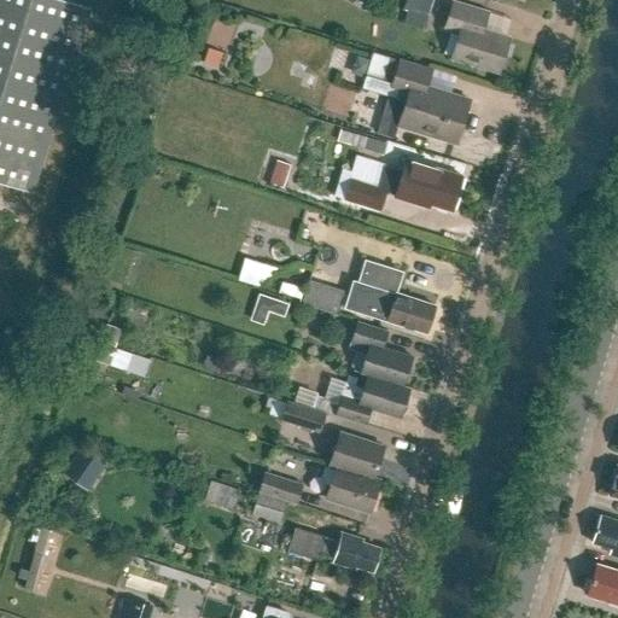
[(0,0),(0,185),(31,194),(89,10),(58,0),(0,0)]
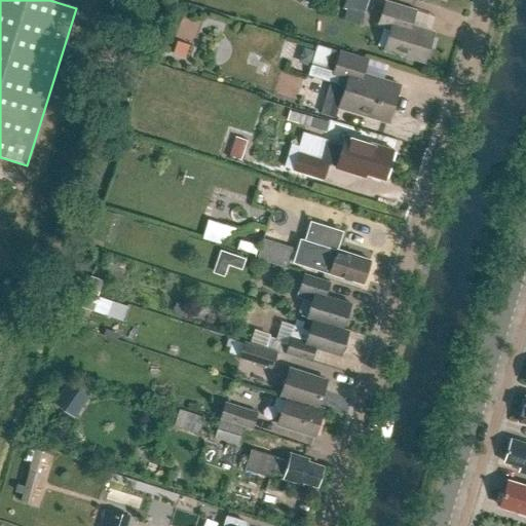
[(346,0),(345,8),(365,14),(369,0),(346,0)]
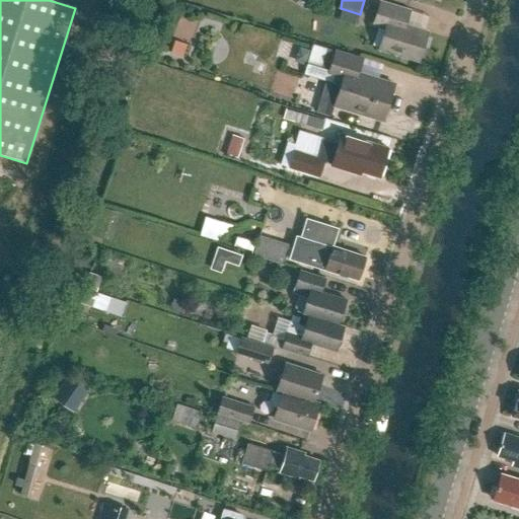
[(419,61),(428,31),(405,24),(410,10),(381,1),(373,24),(385,28),(379,49),(419,61)]
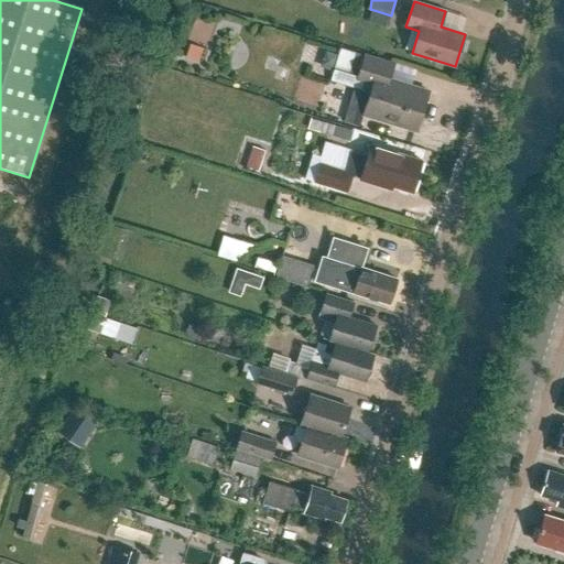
[(190,44),(185,57),(198,62),(203,49),(190,44)]
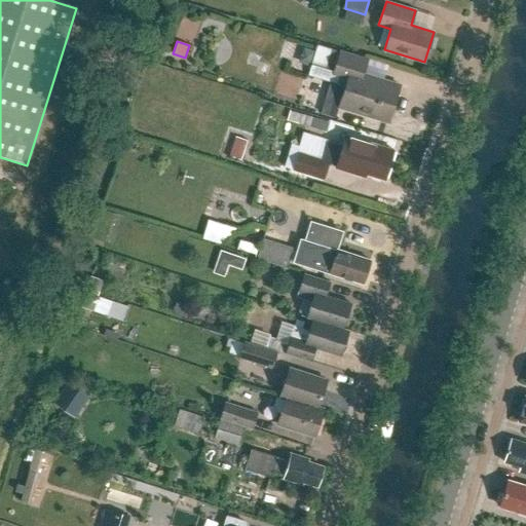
[(340,51),(340,52),(317,45),(308,76),(330,82),(321,114),(336,118),(339,106),(387,121),(400,84),(364,73),(367,60),(340,51)]
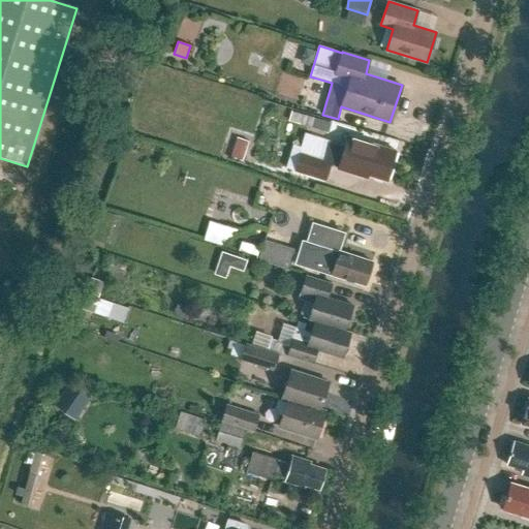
[(297,98),(302,79),(282,74),(278,94),(297,98)]
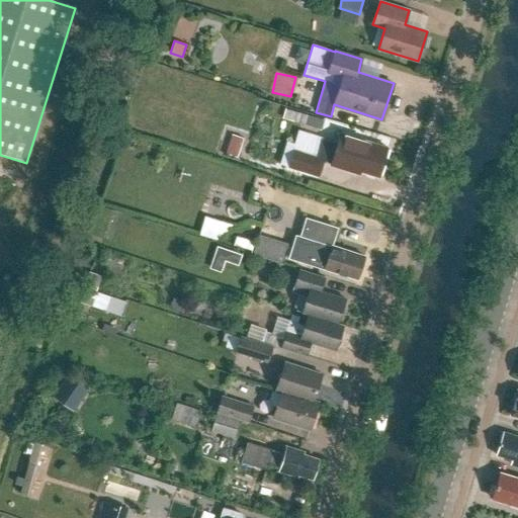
[(316,131),(319,119),(282,109),(279,121),(316,131)]
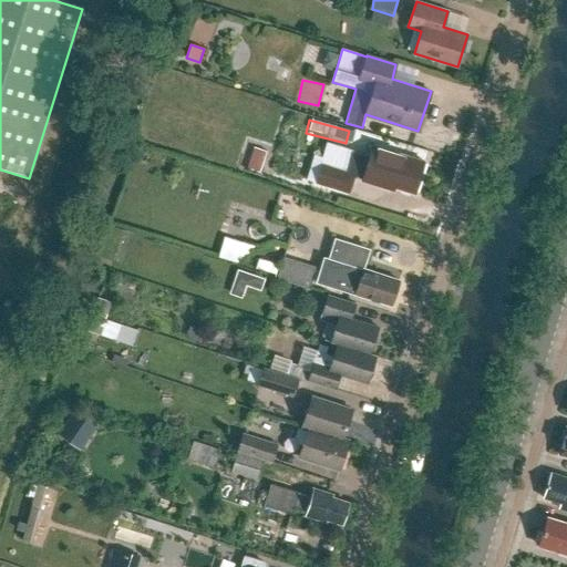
[(380,183),(413,193),(423,161),(372,145),(369,157),(329,145),(316,183),(347,193),(352,174),(361,176),(361,179),(379,186),(380,183)]
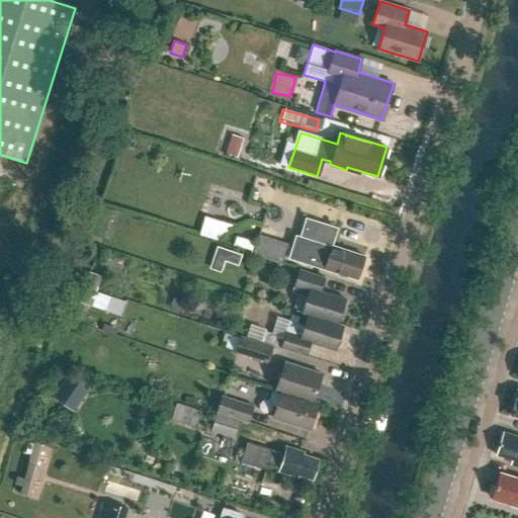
[(237,158),(243,140),(232,136),(226,154),(237,158)]
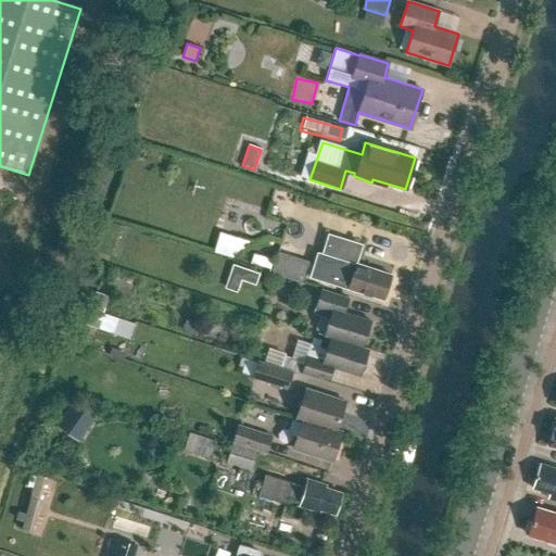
[(216,232),(211,251),(235,258),(240,239),(216,232)]
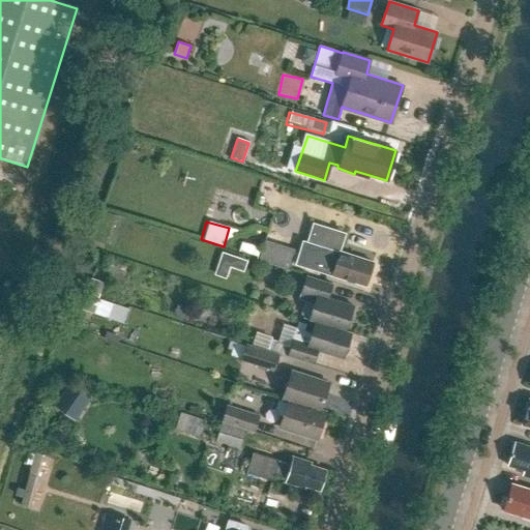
[(289,270),(295,249),(264,240),(258,261),(289,270)]
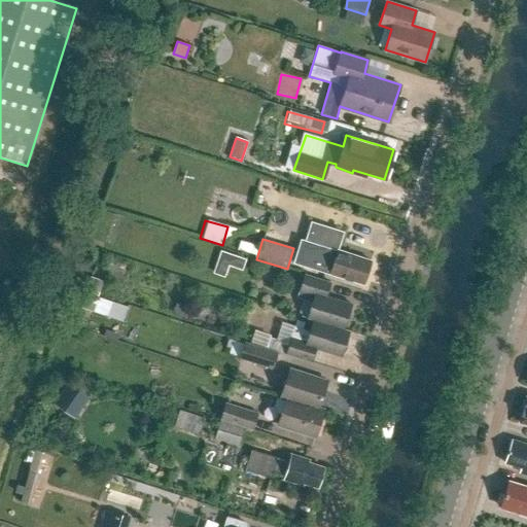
[(217,250),(211,273),(222,276),(225,266),(240,270),(244,258),(217,250)]
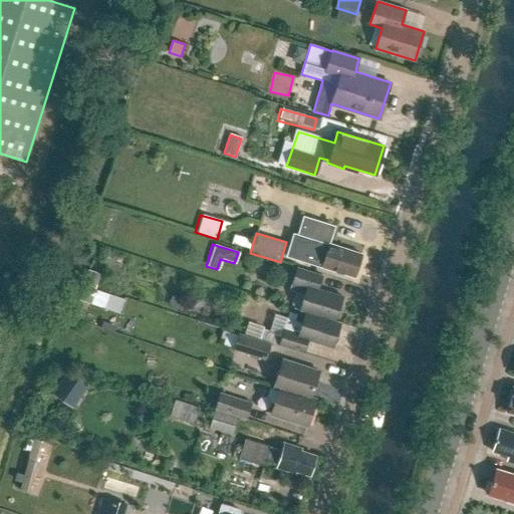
[(354,277),(361,255),(329,244),(326,254),(298,245),(294,258),(354,277)]
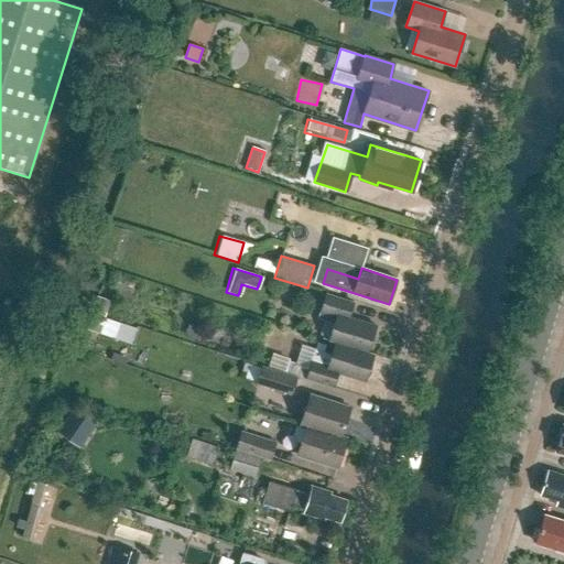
[(329,343),(336,344),(336,343),(367,354),(368,353),(377,326),(350,317),(355,303),(328,294),(321,320),(335,324),(329,343)]
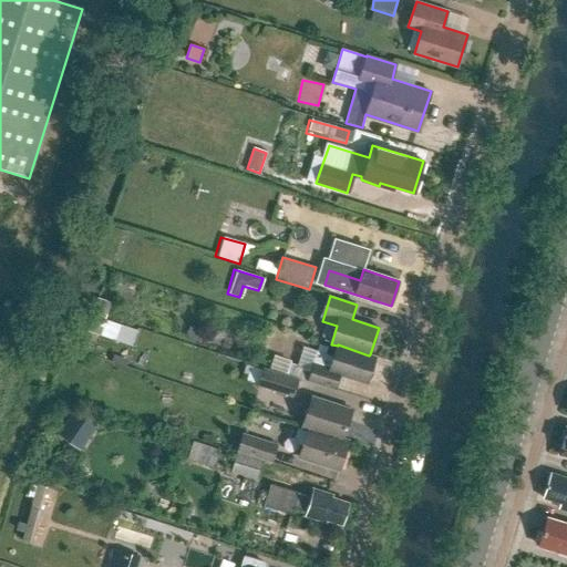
[(96,298),(91,316),(105,321),(111,303),(96,298)]
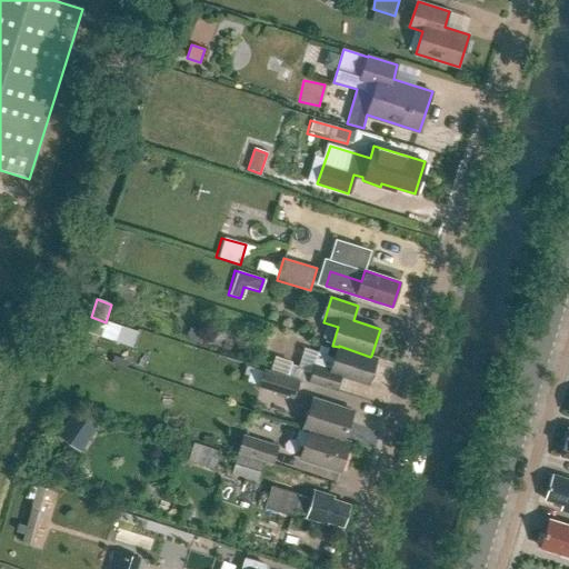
[(200,345),(205,331),(191,327),(187,340),(200,345)]
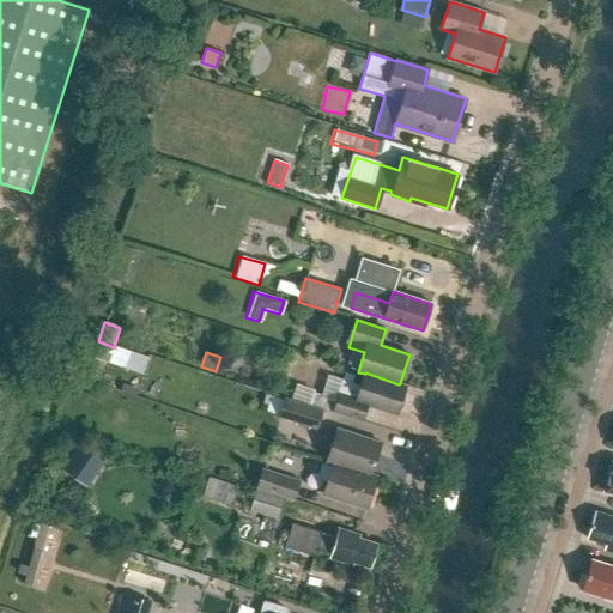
[(322,411),(333,412),(362,422),(368,406),(396,416),(406,384),(400,383),(399,384),(365,372),(365,374),(359,390),(343,386),(337,401),(314,393),(310,406),(322,411)]
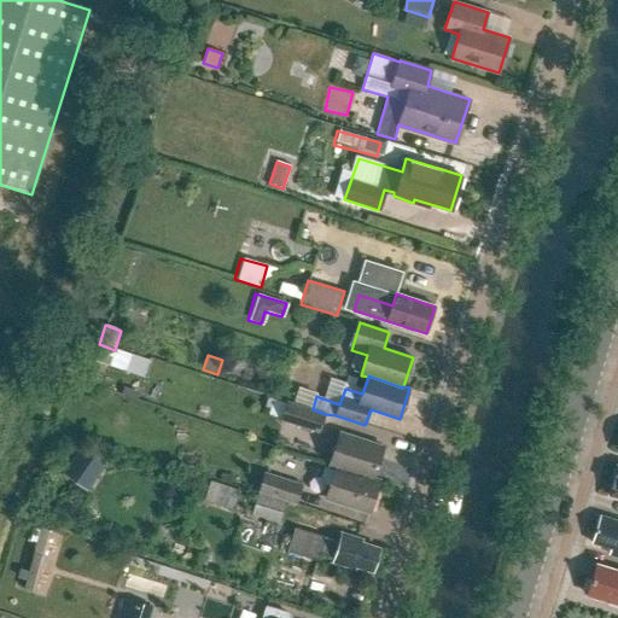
[(325,414),(313,409),(289,402),(281,420),(318,433),(325,414)]
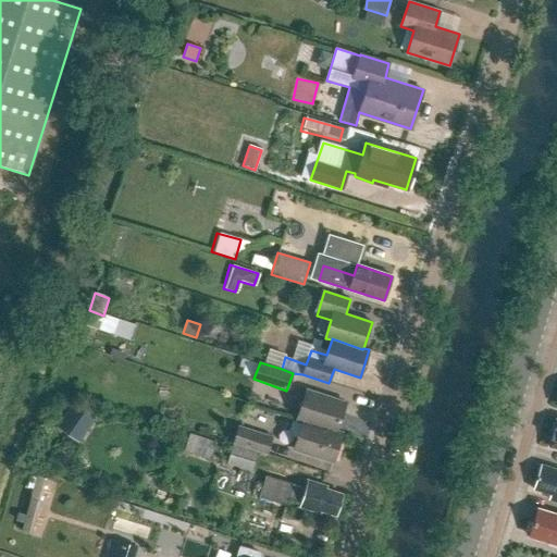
[(335,432),(335,431),(345,403),(307,391),(296,419),(301,421),(301,420),(335,432)]
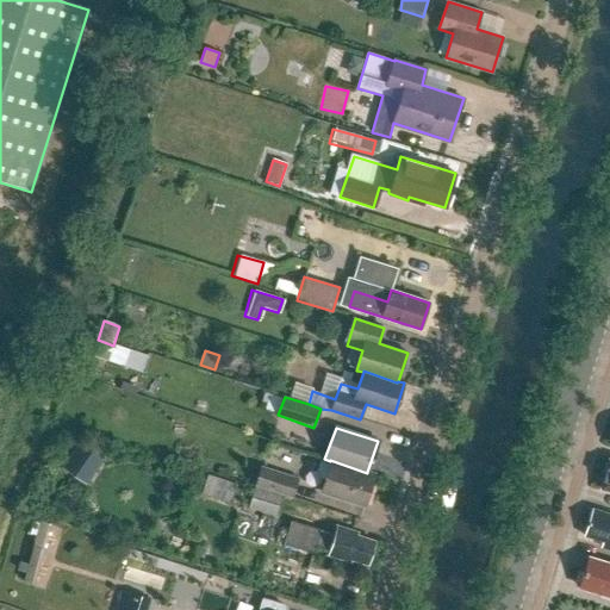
[(80,448),(67,478),(86,485),(98,455),(80,448)]
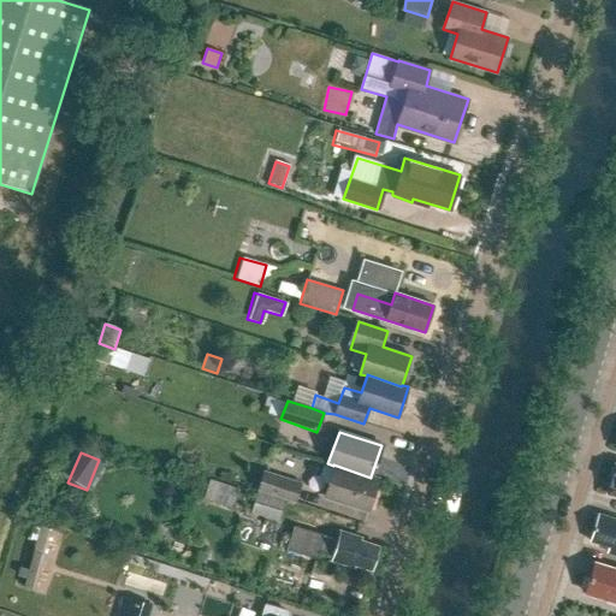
[(378,479),(371,477),(371,478),(333,465),(333,466),(323,498),(367,511),(378,479)]
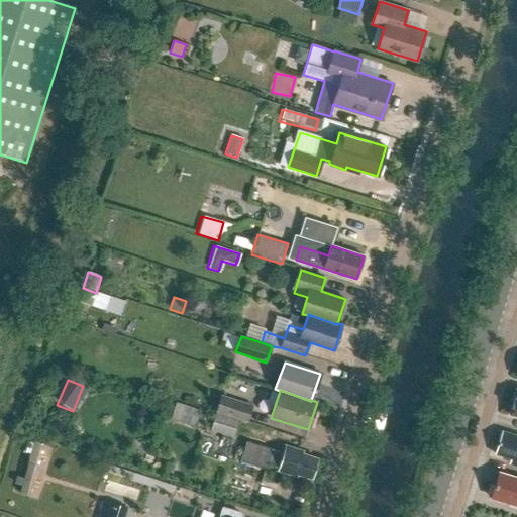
[(246,422),(251,406),(221,397),(215,413),(246,422)]
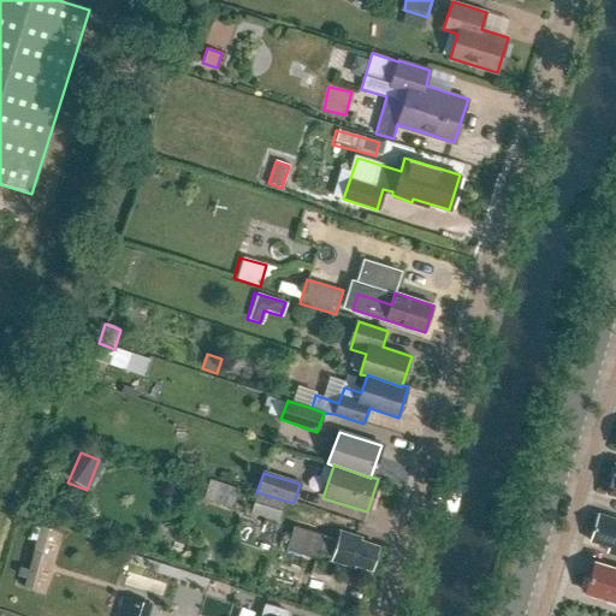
[(203,499),(235,509),(241,490),(211,480),(203,499)]
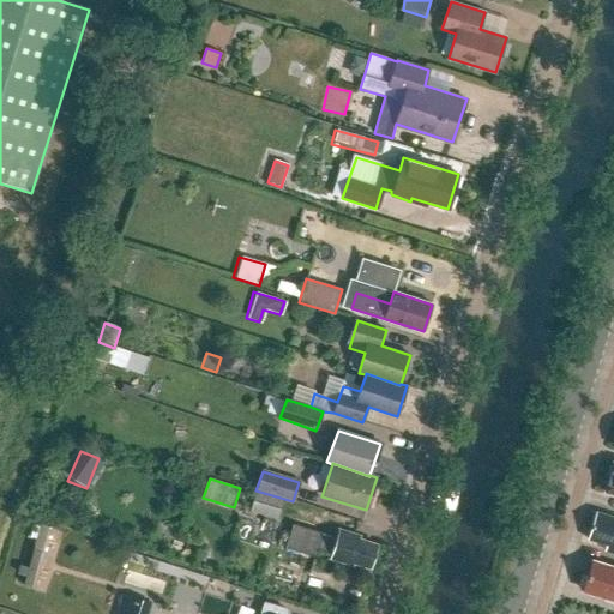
[(278,521),(284,503),(258,493),(252,511),(278,521)]
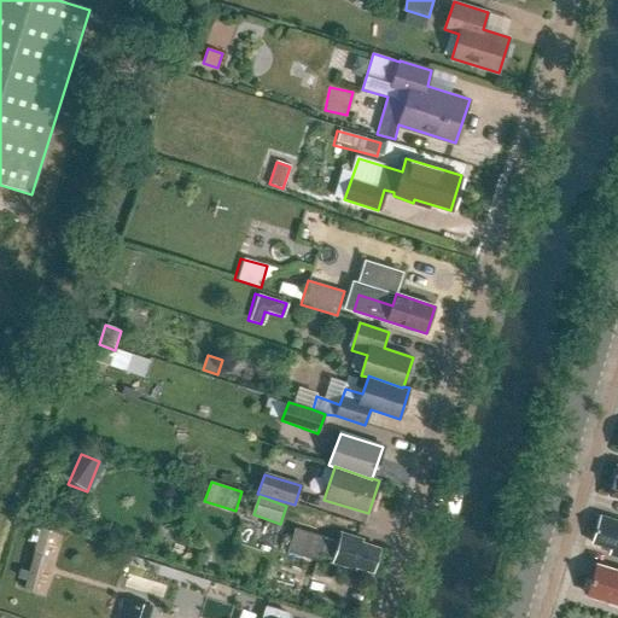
[(617,520),(600,514),(592,541),(611,547),(610,553),(617,554),(617,520)]
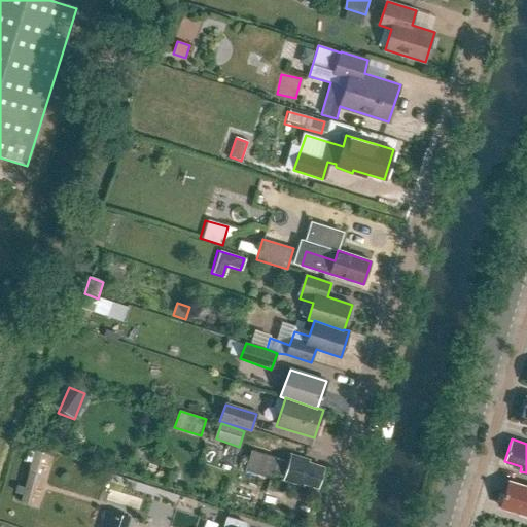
[(30,506),(44,454),(30,450),(27,461),(31,463),(21,504),(30,506)]
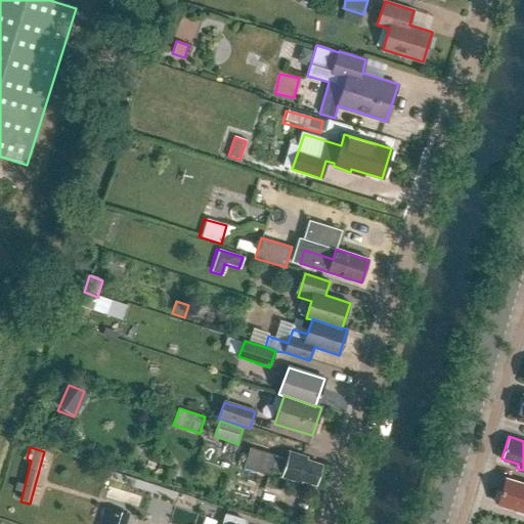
[(289,452),(287,459),(250,447),(244,468),(268,476),(270,472),(281,475),(280,478),(299,483),(300,481),(315,485),(320,466),(301,460),(302,457),(289,452)]
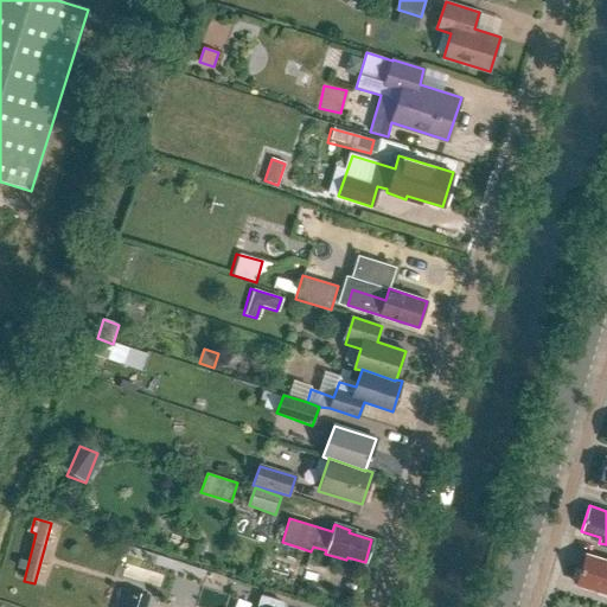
[(606,561),(586,555),(577,585),(606,593),(606,561)]
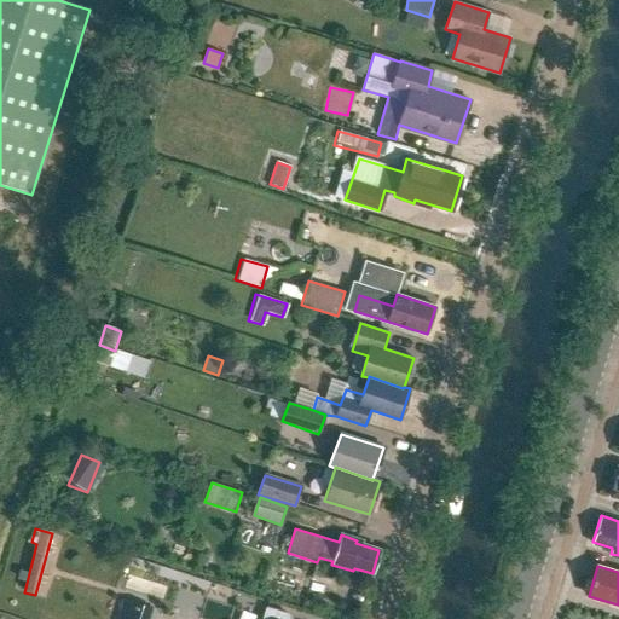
[(290,618),(288,615),(267,608),(264,618),(290,618)]
